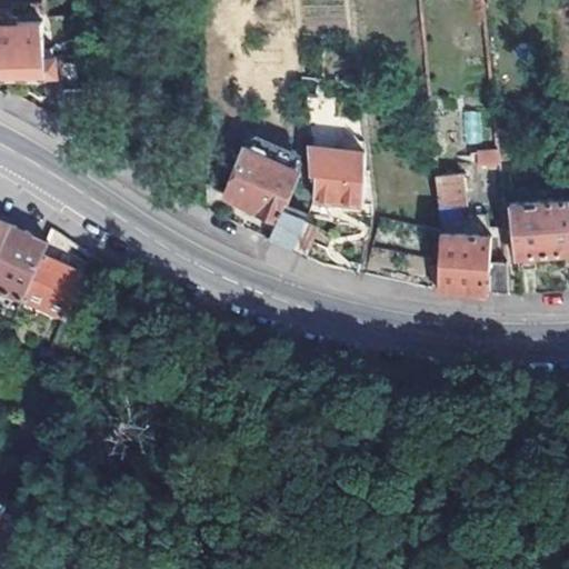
[(0,78),(46,77),(42,47),(40,21),(13,22),(13,27),(0,27),(0,78)]
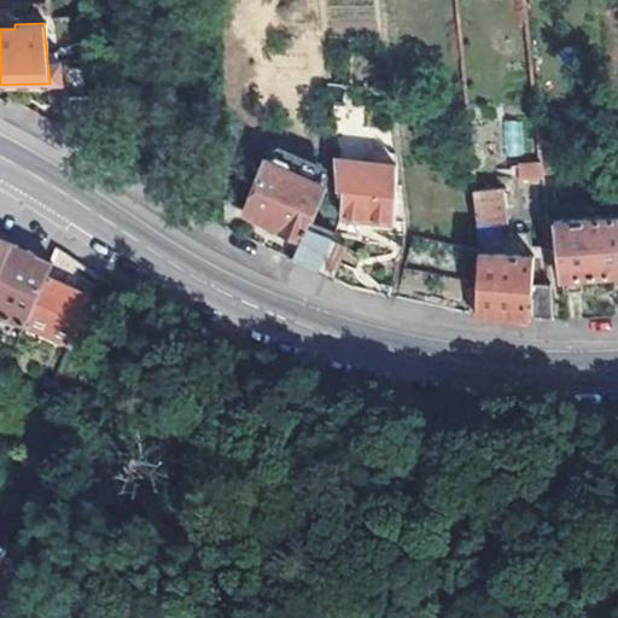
[(56,50),(46,51),(50,83),(52,100),(60,100),(59,80),(62,81),(60,60),(57,60),(56,50)]
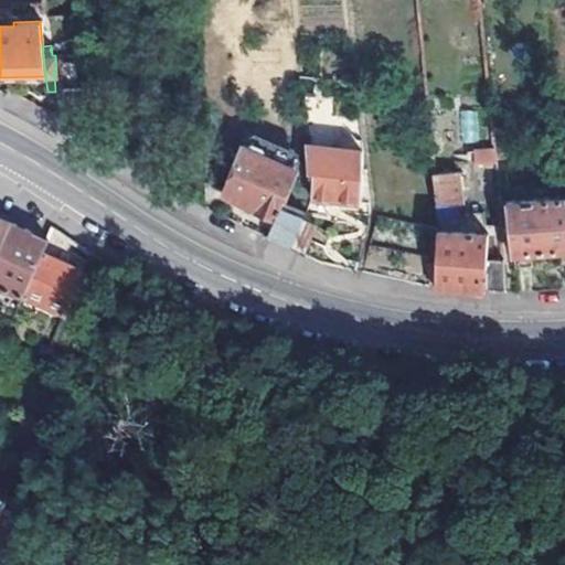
[(481,140),(480,108),(460,110),(462,141),(481,140)]
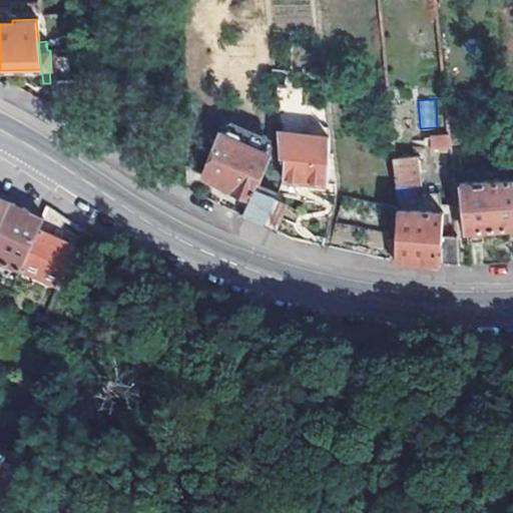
[(225,133),(203,176),(222,185),(233,190),(231,193),(250,201),(243,215),(266,225),(276,200),(278,195),(258,187),(272,155),(225,133)]
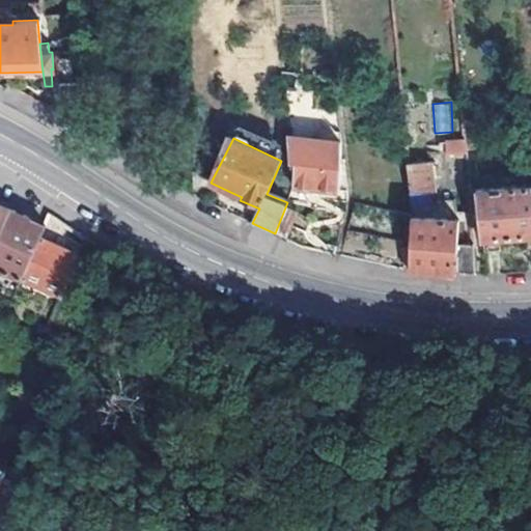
[(341,142),(288,139),(294,186),(294,188),(338,192),(342,149),(341,142)]
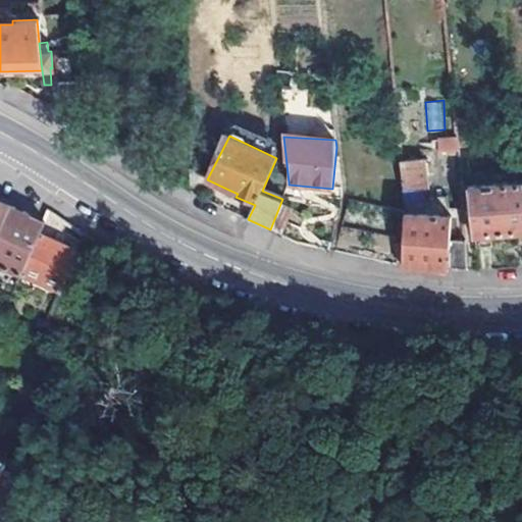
[(459,152),(458,138),(439,139),(439,152),(459,152)]
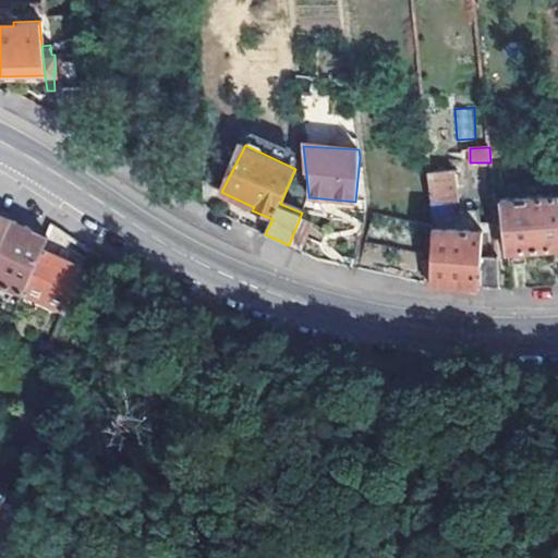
[(452,171),(427,172),(432,216),(457,215),(457,211),(452,171)]
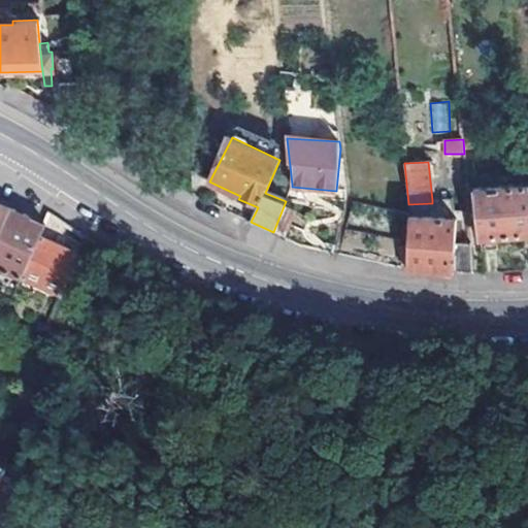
[(496,237),(527,233),(527,185),(473,191),(477,238),(482,239),(483,249),(497,248),(496,237)]
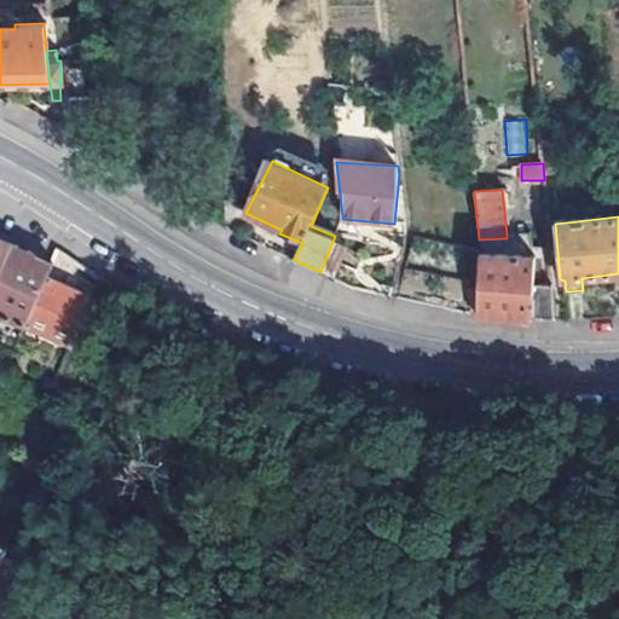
[(278,236),(279,233),(282,230),(268,224),(266,230),(278,236)]
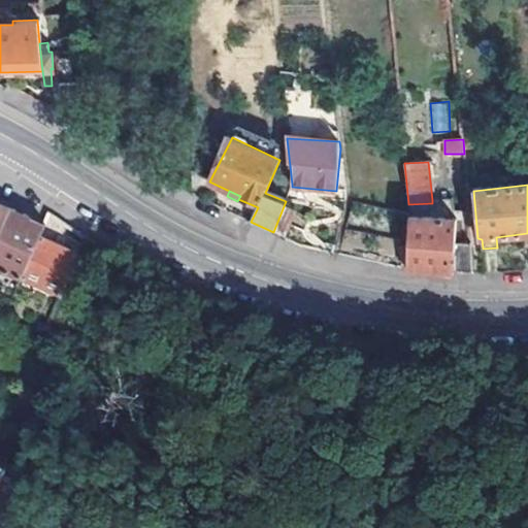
[(451,200),(432,200),(432,203),(408,204),(409,215),(409,218),(455,221),(451,200)]
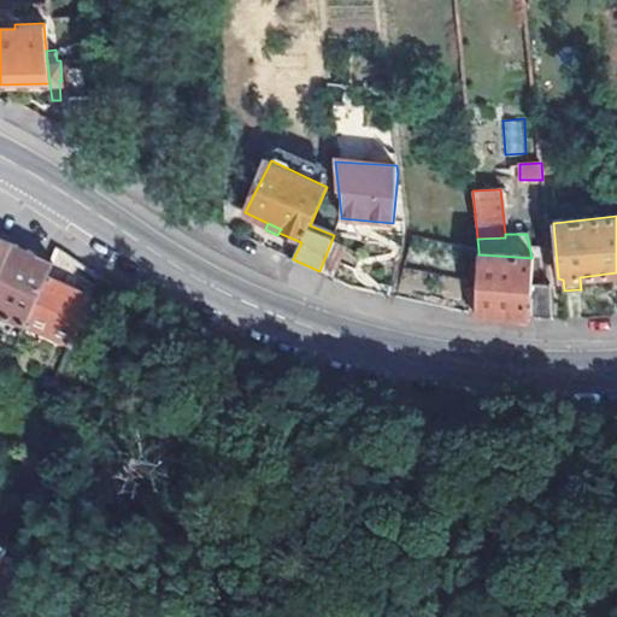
[(0,274),(13,245),(0,239),(0,274)]
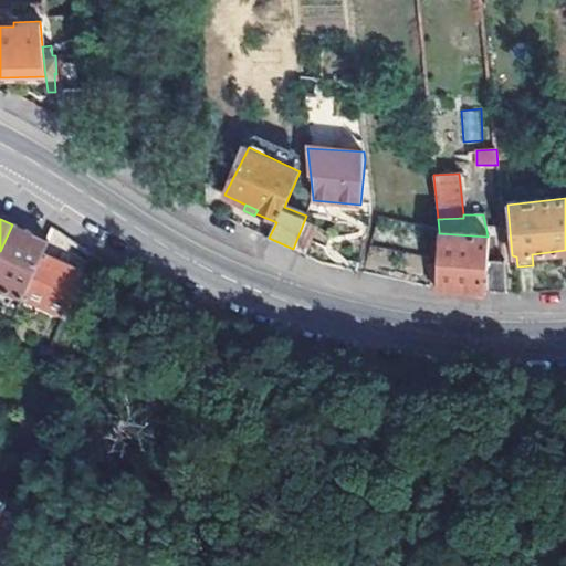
[(318,228),(304,221),(293,249),(306,255),(318,228)]
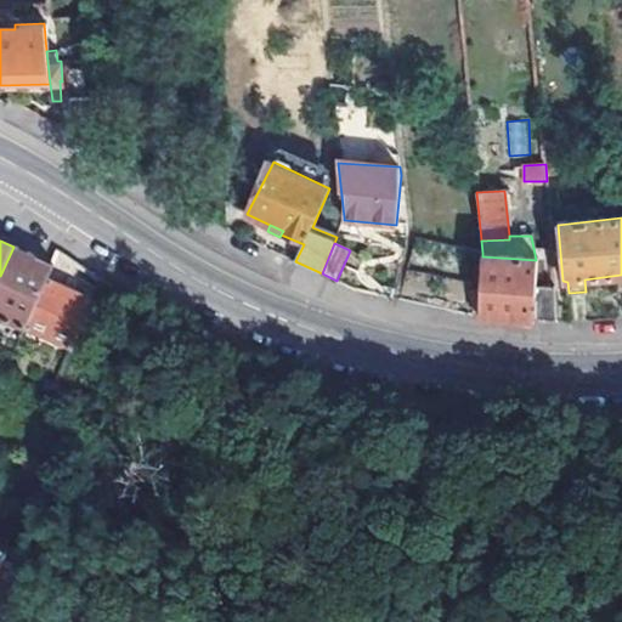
[(52,265),(13,247),(0,276),(0,315),(24,327),(45,280),(52,265)]
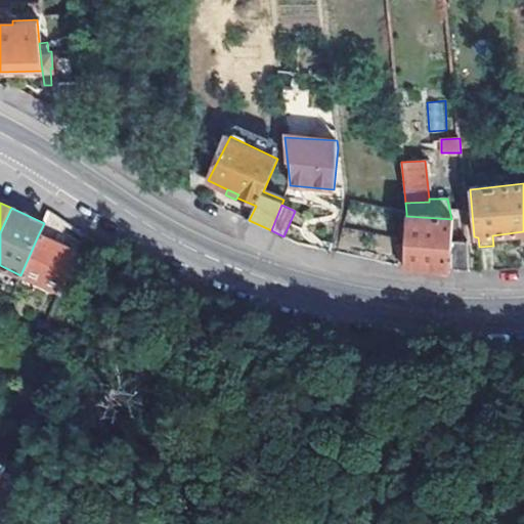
[(451,219),(406,216),(404,252),(404,265),(431,268),(450,270),(450,254),(451,242),(451,219)]
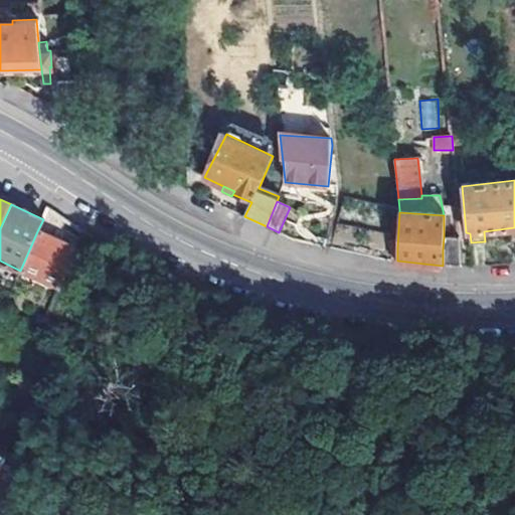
[(77,249),(37,231),(20,271),(60,289),(77,249)]
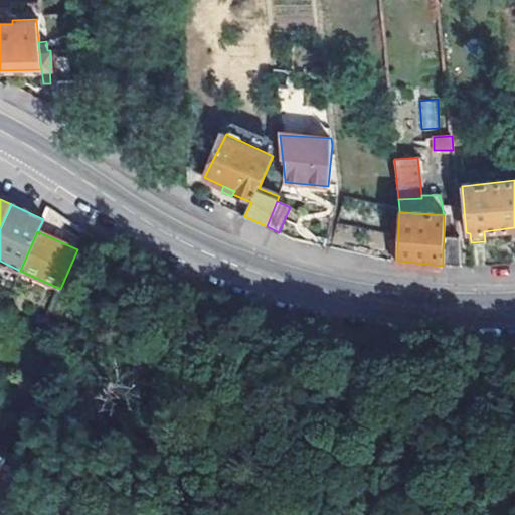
[(459,237),(444,237),(443,249),(443,266),(460,268),(459,237)]
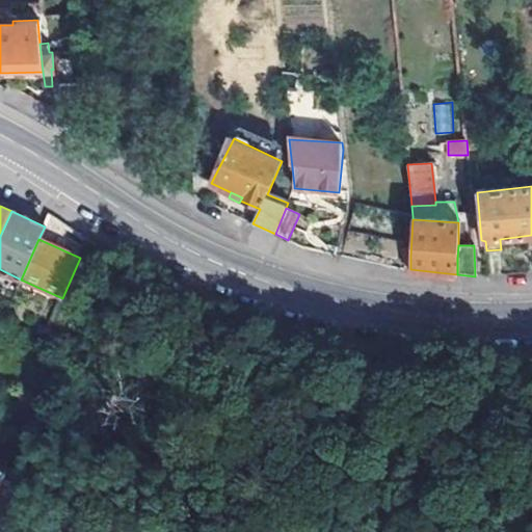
[(0,519),(21,496),(0,477),(0,519)]
